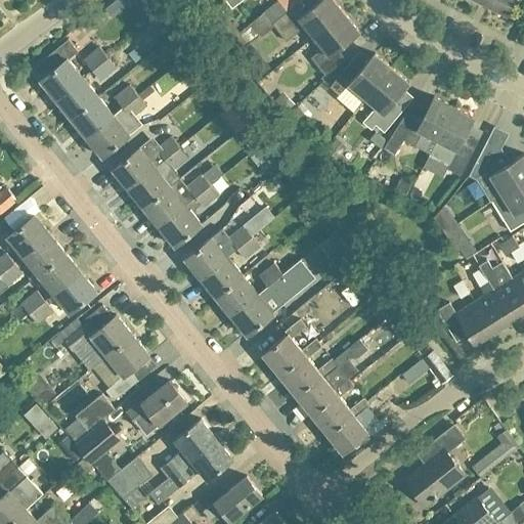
[(160,0),(135,0),(133,2),(148,25),(168,11),(160,0)]
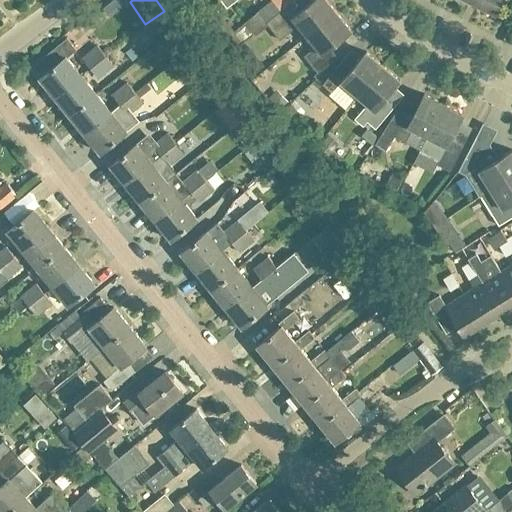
[(308,35),(337,11),(327,0),(312,0),(300,10),(293,1),(266,22),(280,39),(299,25),(308,35)]
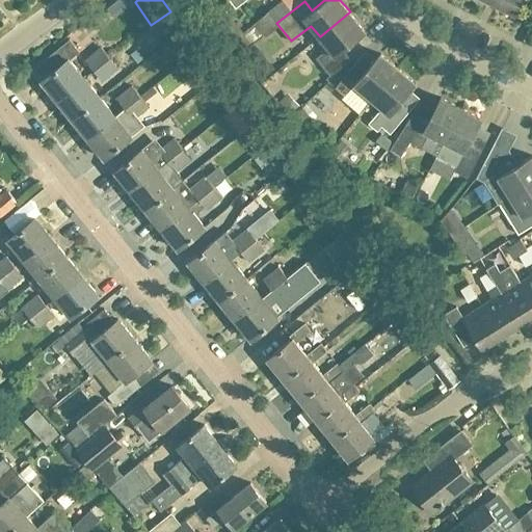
[(282,0),(289,9),(299,0),(282,0)]
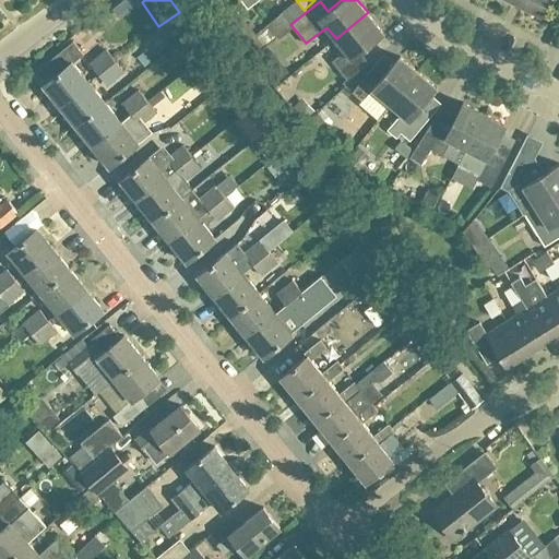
[(521,0),(520,4),(540,16),(549,0),(521,0)]
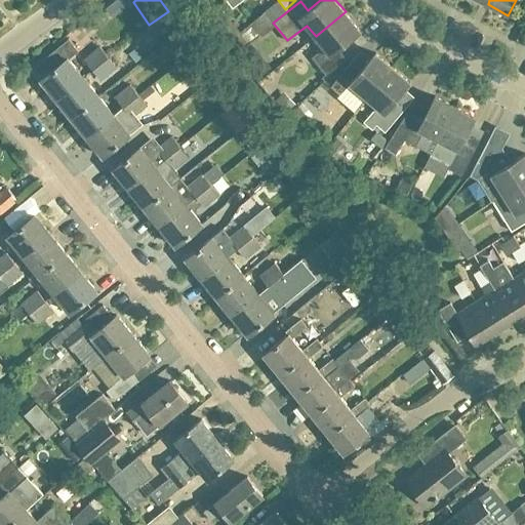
[(361,31),(346,11),(316,36),(324,47),(312,56),(326,75),(347,58),(338,48),(361,31)]
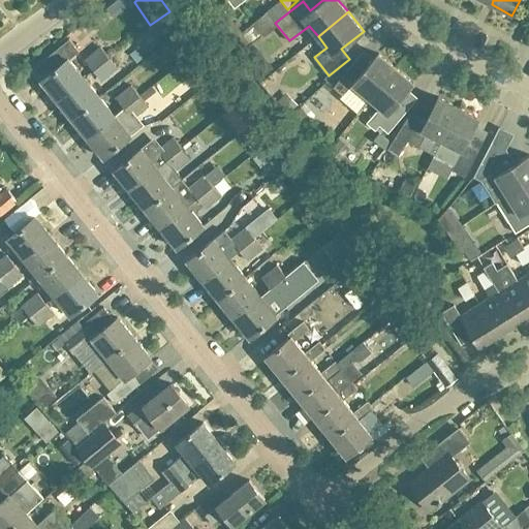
[(266,12),(251,23),(259,33),(273,23),(266,12)]
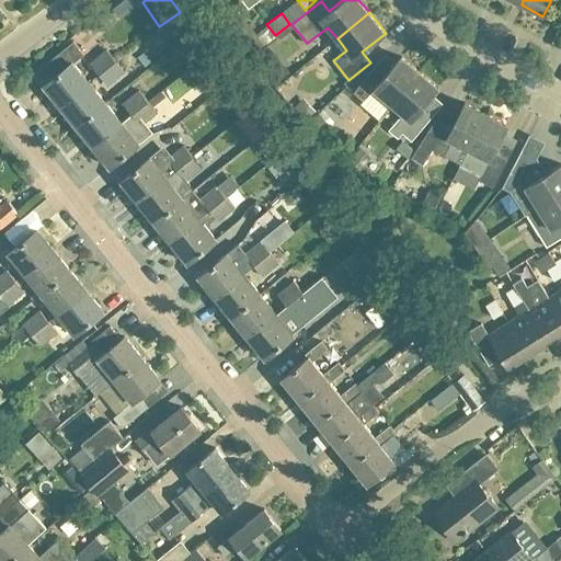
[(55,76),(45,83),(61,104),(90,82),(73,61),(84,53),(75,39),(45,64),(55,76)]
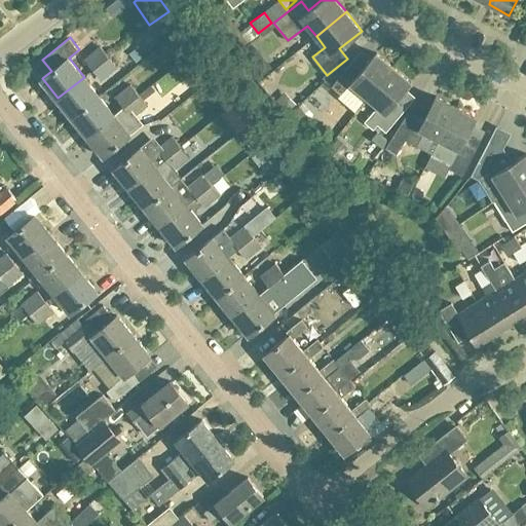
[(86,59),(95,69),(109,57),(102,46),(86,59)]
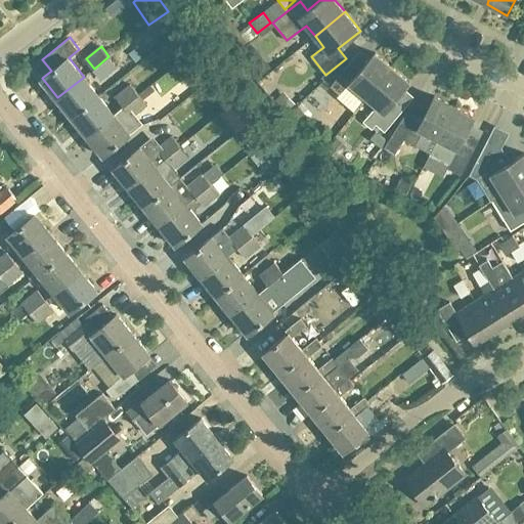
[(366,97),(392,68),(374,52),(355,75),(347,68),(332,86),(341,93),(347,86),(354,92),(357,89),(366,97)]
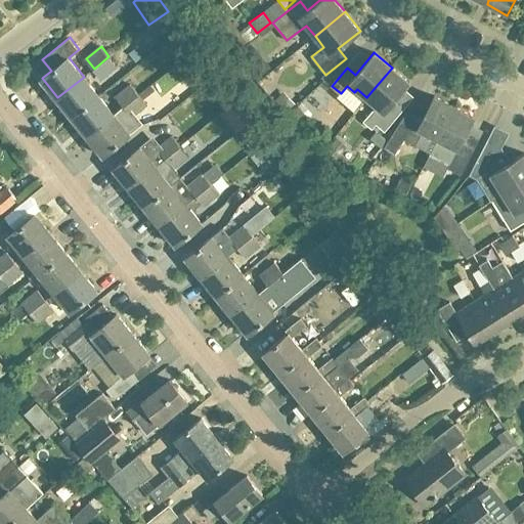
[(178,69),(194,87),(211,74),(195,54),(178,69)]
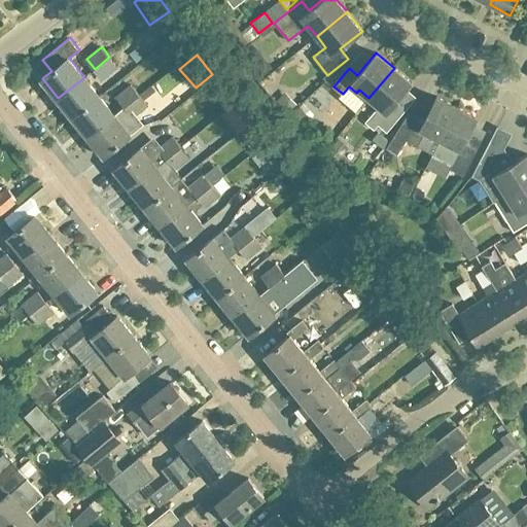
[(109,57),(95,69),(102,79),(117,67),(109,57)]
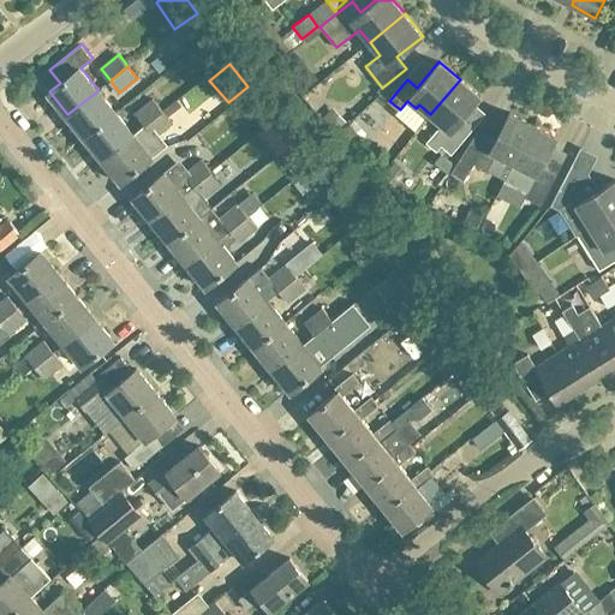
[(437,151),(441,145),(452,154),(471,132),(459,123),(481,96),(460,79),(430,114),(442,124),(427,143),(437,151)]
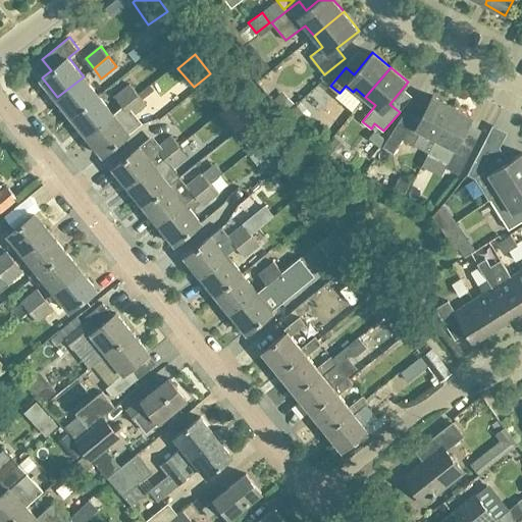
[(99,95),(84,76),(57,97),(72,116),(99,95)]
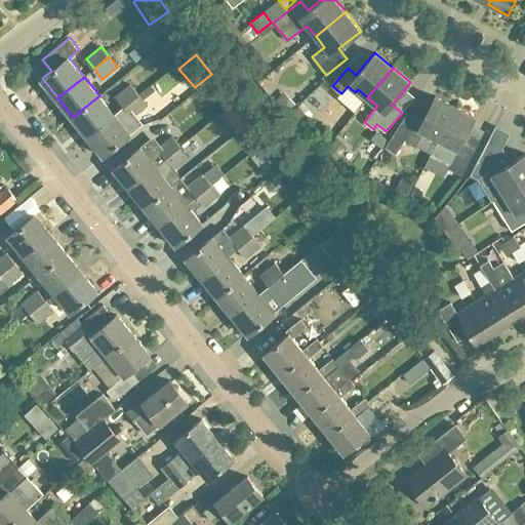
[(116,96),(124,107),(139,94),(131,84),(116,96)]
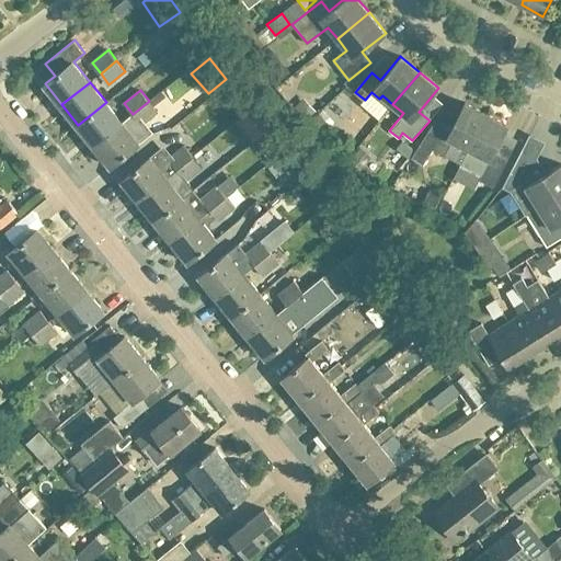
[(133,114),(123,122),(94,145),(111,165),(151,134),(142,124),(158,112),(149,101),(133,114)]
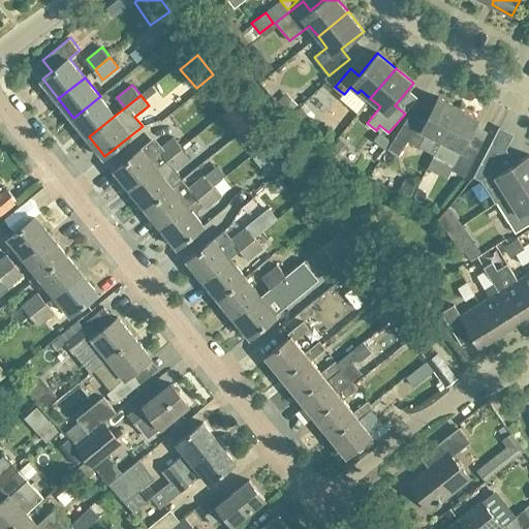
[(100,96),(73,118),(89,136),(116,115),(100,96)]
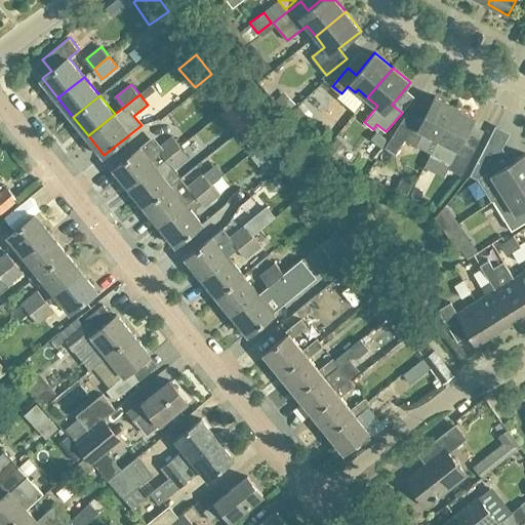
[(404,140),(431,154),(454,108),(434,97),(417,130),(412,127),(410,131),(400,124),(385,149),(395,156),(404,140)]
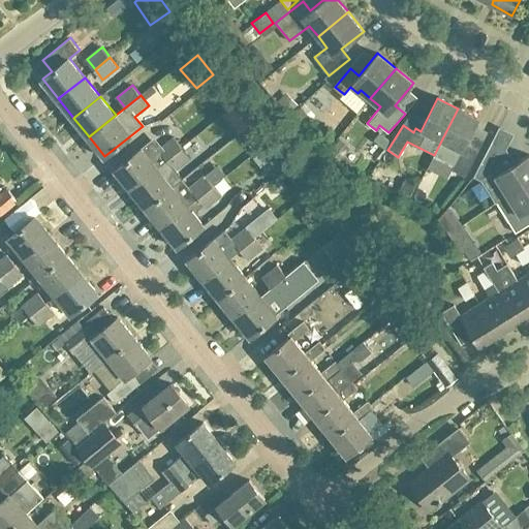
[(300,107),(288,118),(301,131),(313,121),(300,107)]
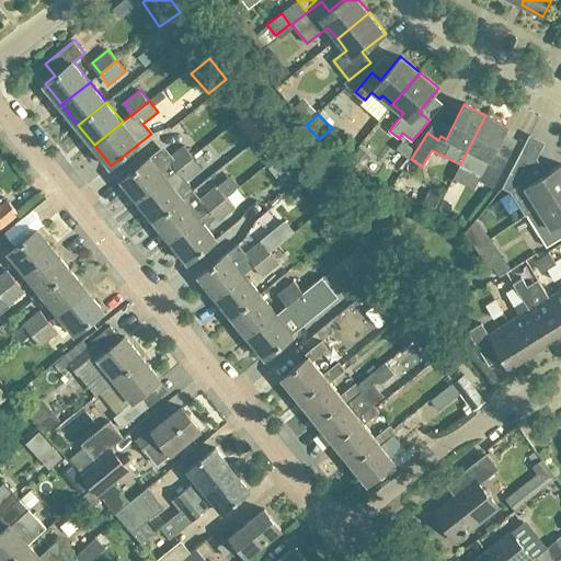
[(460,164),(481,175),(479,181),(492,187),(496,181),(506,160),(493,153),(507,126),(485,115),(460,164)]
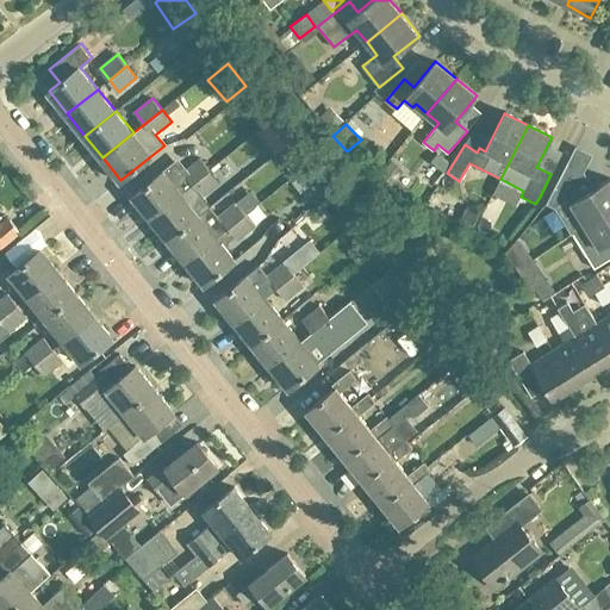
[(149,219),(180,194),(191,185),(209,170),(199,159),(182,173),(173,162),(162,172),(131,197),(149,219)]
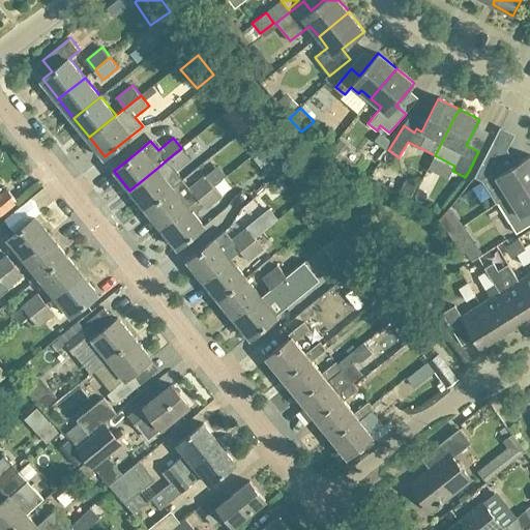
[(329,151),(340,159),(350,147),(340,140),(329,151)]
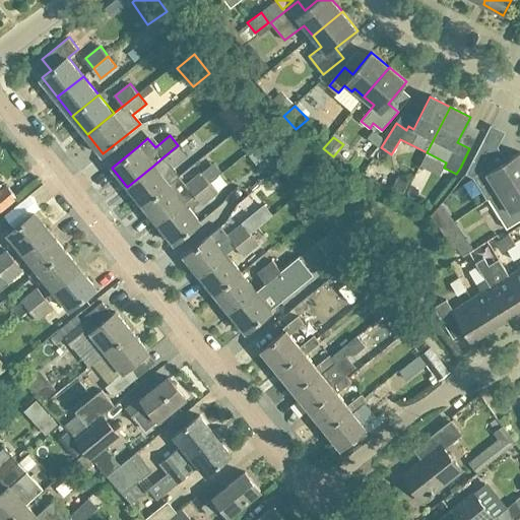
[(488,199),(519,180),(519,179),(519,151),(519,152),(496,168),(489,156),(495,145),(483,140),(466,174),(474,178),(488,199)]
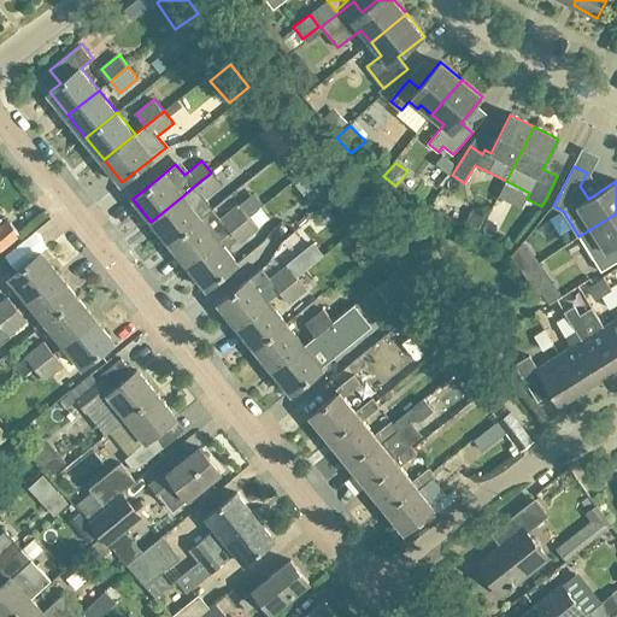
[(211,172),(193,187),(203,199),(221,184),(211,172)]
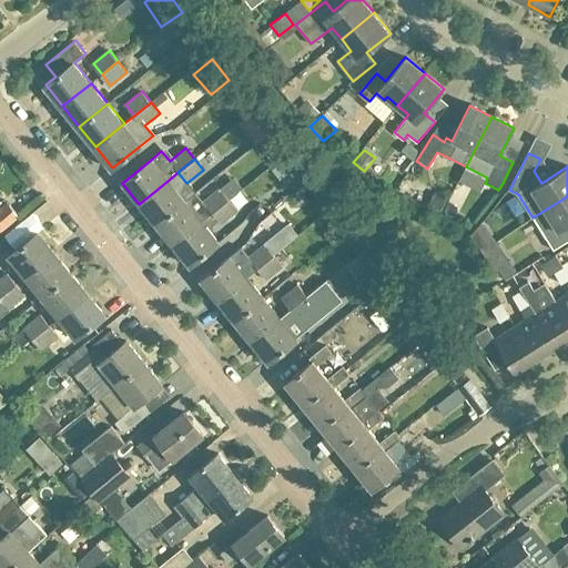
[(155,224),(184,201),(168,181),(139,204),(155,224)]
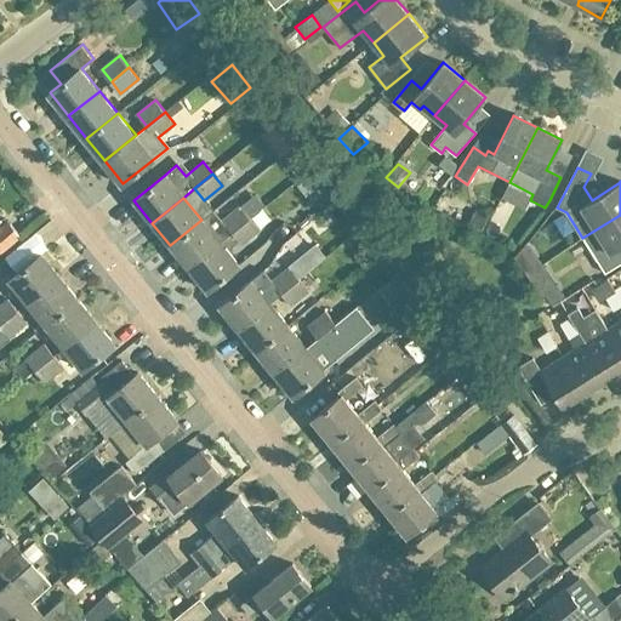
[(221,222),(231,233),(249,218),(239,208),(221,222)]
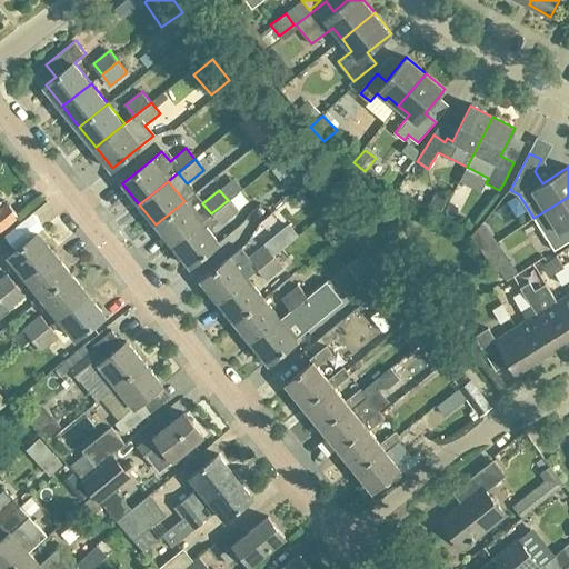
[(568,196),(568,197),(533,218),(553,251),(568,241),(568,196)]
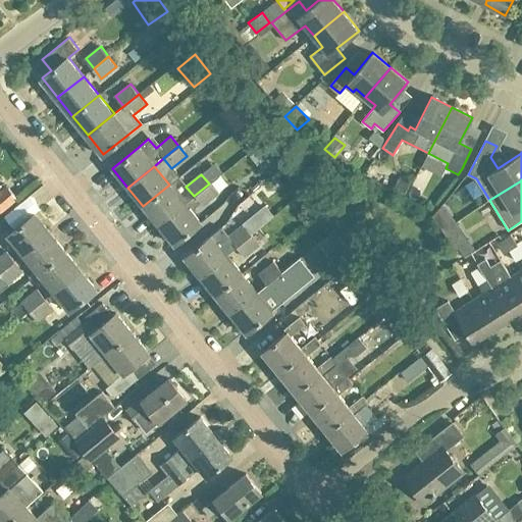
[(209,184),(194,196),(202,206),(217,194),(209,184)]
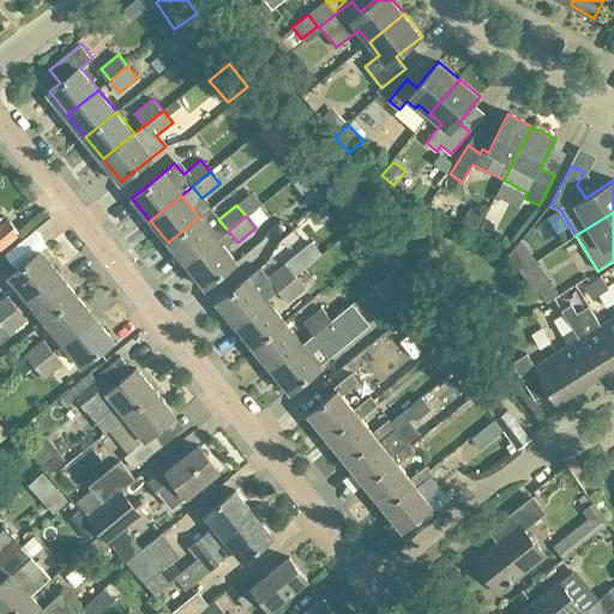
[(168,242),(186,265),(217,240),(199,217),(168,242)]
